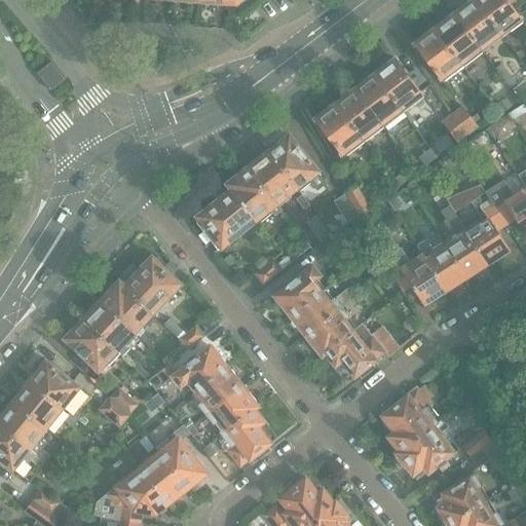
[(475,0),(473,1),(472,0),(470,0),(459,8),(461,10),(455,15),(483,53),(503,38),(475,0)]
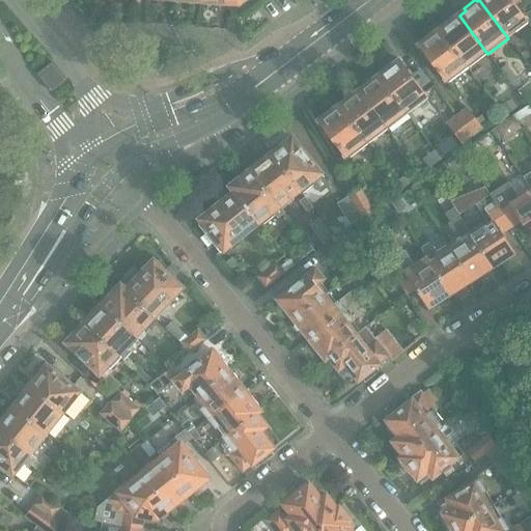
[(528,23),(523,16),(516,6),(511,0),(479,0),(508,38),(528,23)]
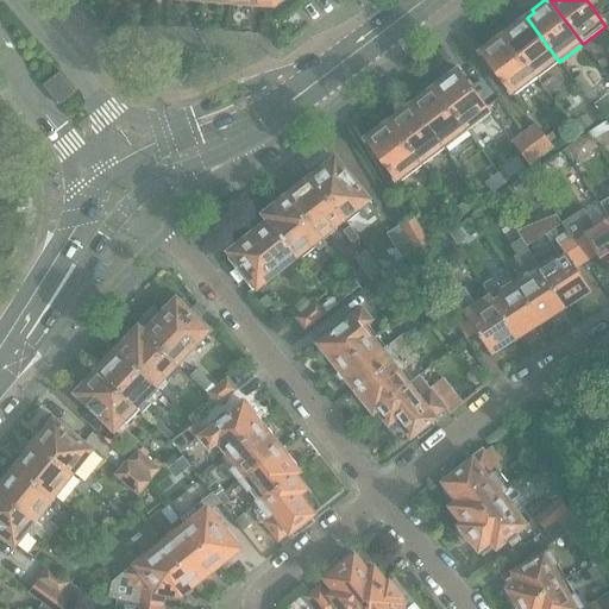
[(527,18),(525,19),(523,16),(510,26),(512,29),(504,35),(537,79),(559,62),(527,18)]
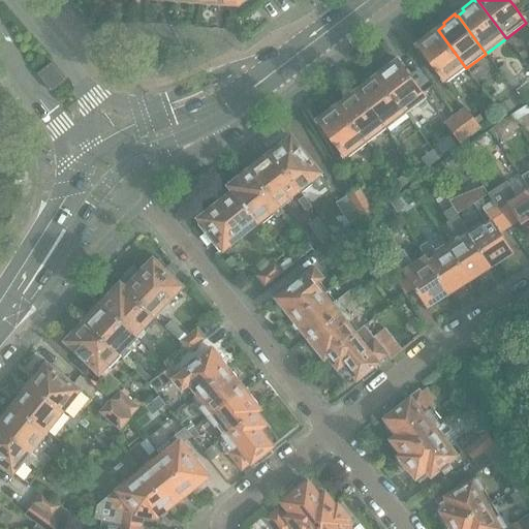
[(438,30),(436,31),(435,29),(424,38),(425,40),(417,45),(446,84),(466,68),(438,30)]
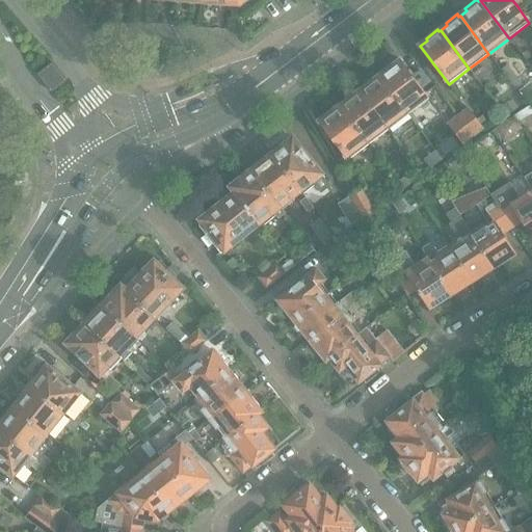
[(400,61),(398,62),(396,60),(384,69),(387,71),(379,77),(408,115),(429,99),(400,61)]
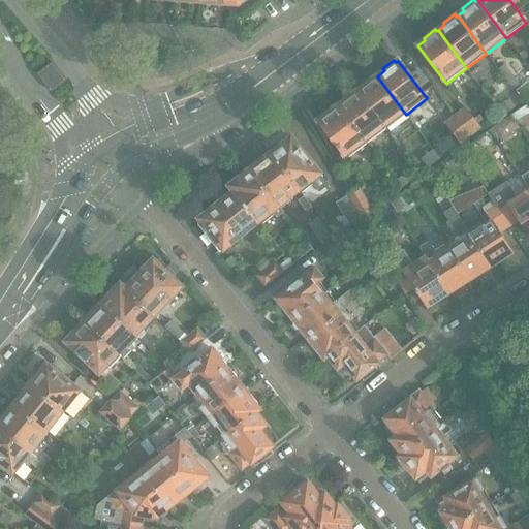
[(52,92),(66,81),(53,63),(37,74),(52,92)]
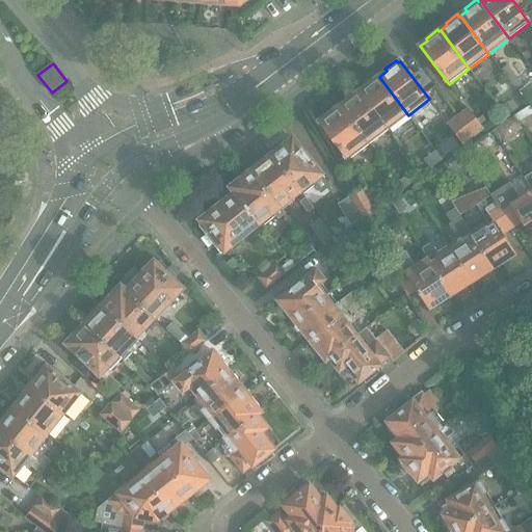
[(516,90),(523,85),(507,64),(501,70),(516,90)]
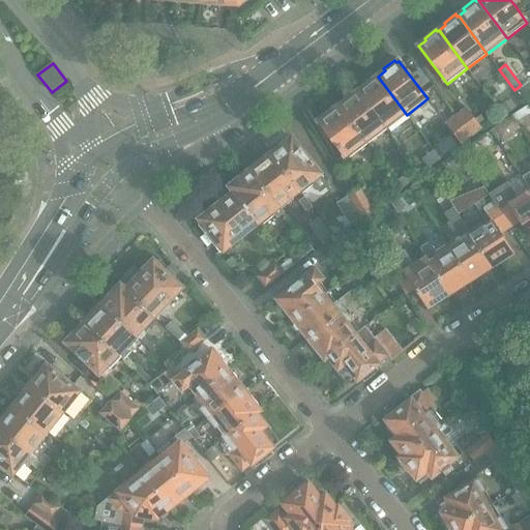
[(378,77),(377,77),(376,75),(363,84),(364,86),(358,91),(387,129),(407,115),(378,77)]
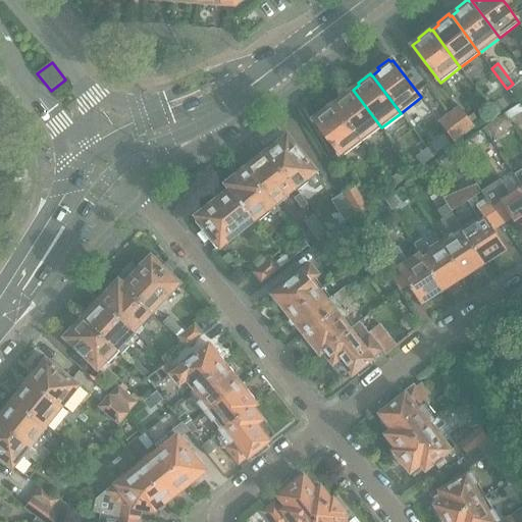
[(353,90),(352,91),(350,89),(338,98),(340,100),(333,105),(361,143),(381,127),(353,90)]
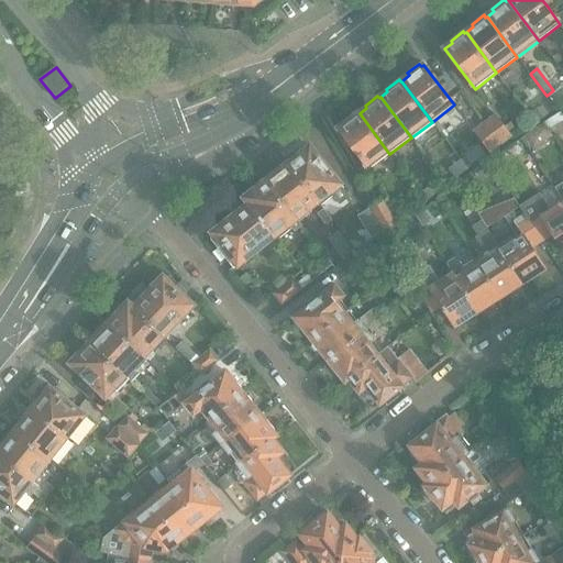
[(549,114),(555,110),(549,101),(542,106),(549,114)]
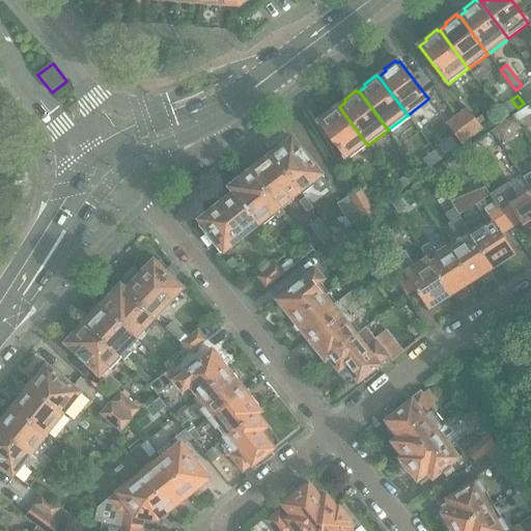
[(499,109),(505,117),(511,112),(506,104),(499,109)]
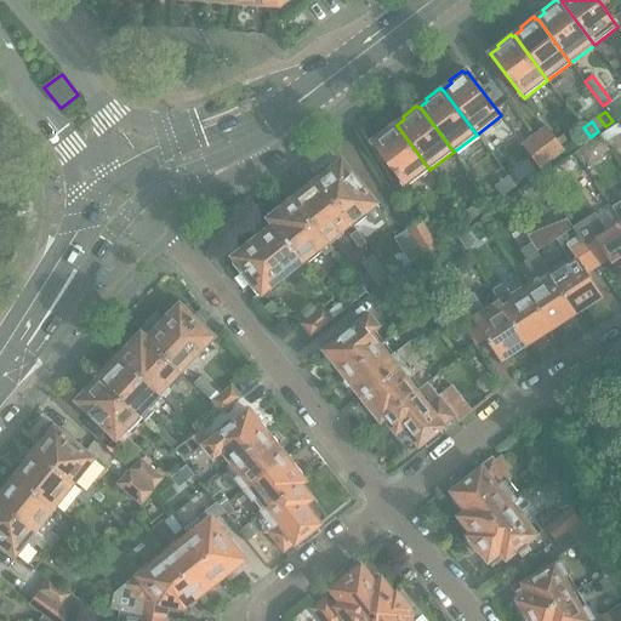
[(397,125),(396,125),(393,123),(380,134),(381,136),(372,142),(406,187),(429,170),(397,125)]
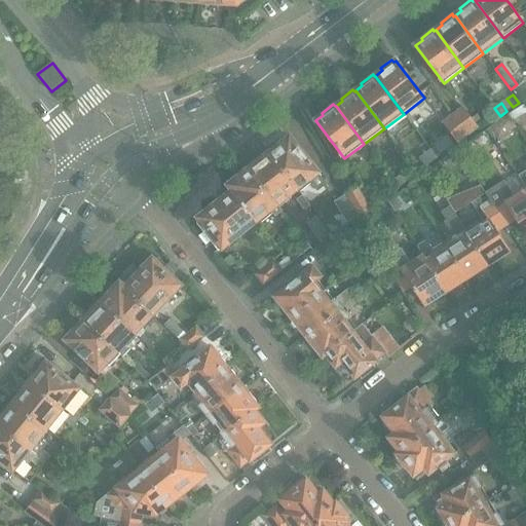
[(513,122),(525,114),(522,107),(508,116),(513,122)]
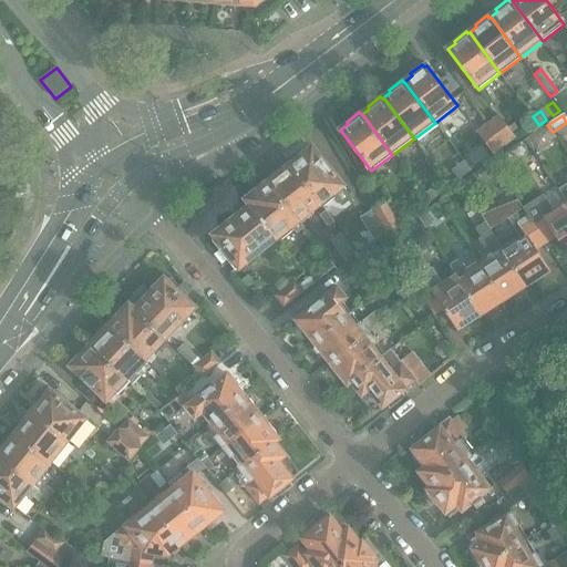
[(514,123),(507,127),(498,116),(487,125),(504,146),(515,138),(523,134),(514,123)]
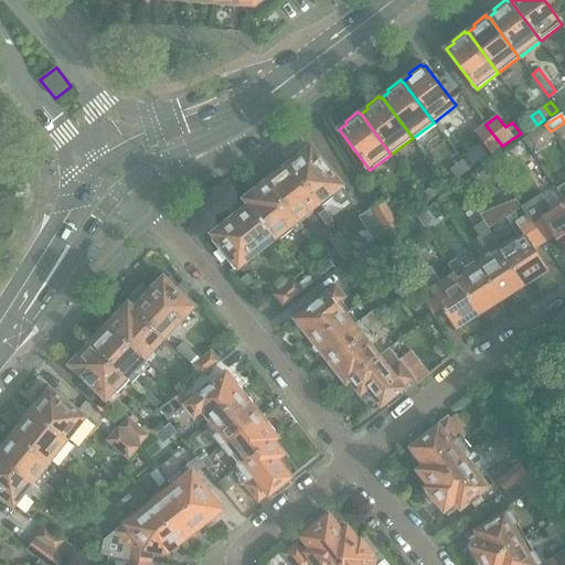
[(491,155),(502,146),(486,125),(476,134),(491,155)]
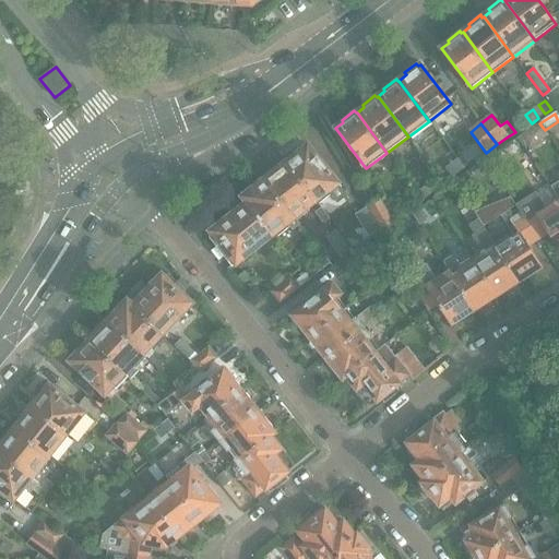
[(545,130),(539,123),(521,135),(527,146),(547,134),(545,130)]
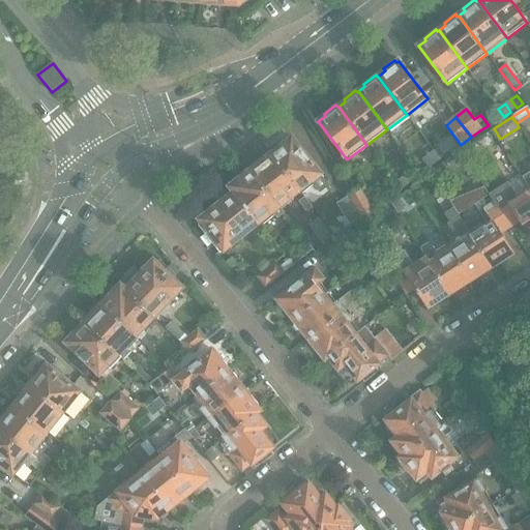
[(322,152),(311,162),(292,138),(284,144),(283,143),(282,144),(277,144),(271,149),(270,153),(270,154),(299,190),(311,181),(319,193),(337,178),(322,152)]
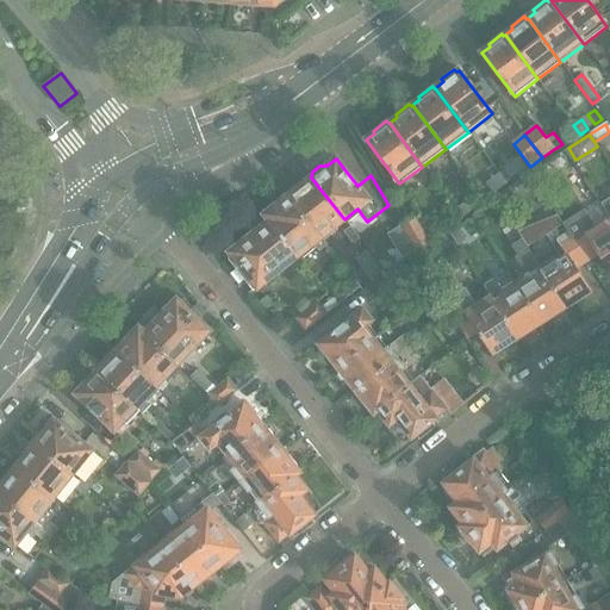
[(542,166),(531,173),(539,184),(549,176),(542,166)]
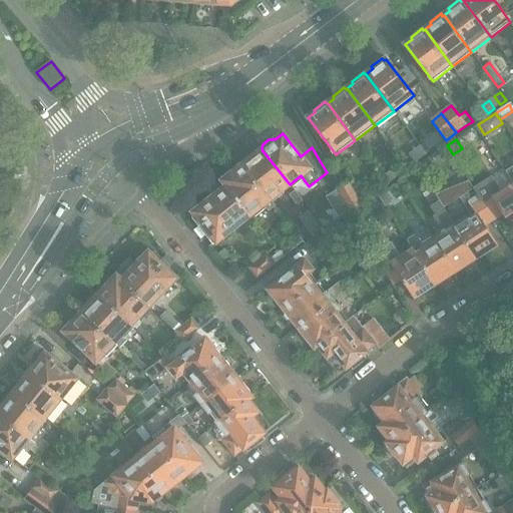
[(270,199),(290,184),(262,149),(254,155),(253,154),(253,155),(249,154),(242,159),(242,162),(241,163),(242,164),(270,199)]
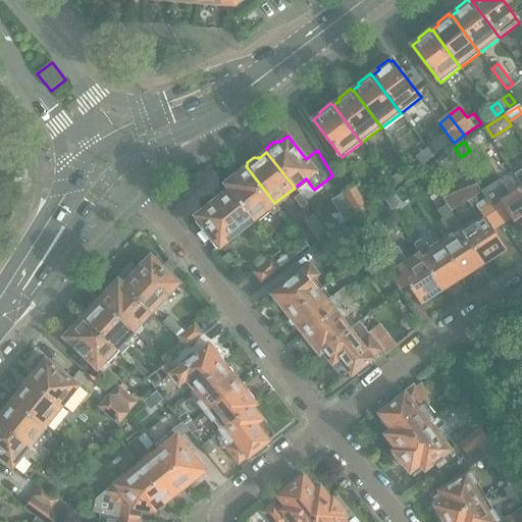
[(396,187),(415,171),(403,155),(400,158),(406,164),(389,178),(396,187)]
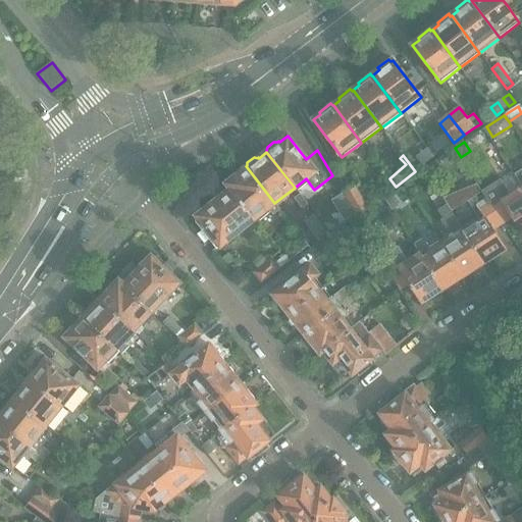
[(427,175),(435,170),(432,164),(424,170),(427,175)]
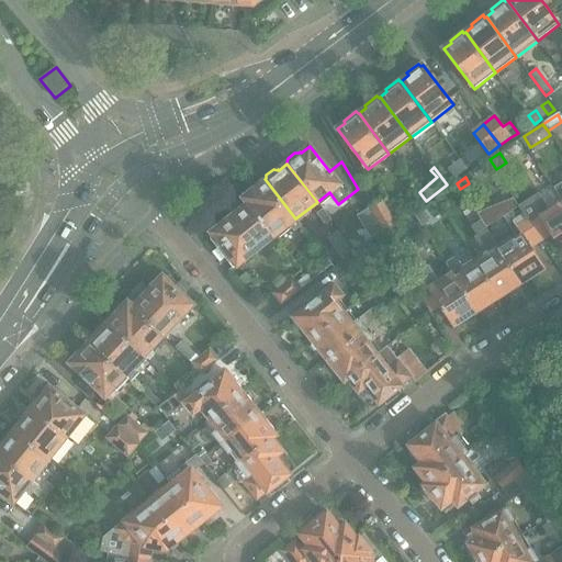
[(301,226),(295,218),(266,180),(257,187),(256,187),(250,186),(244,192),(245,195),(243,197),(244,198),(243,198),(273,237),(288,225),(293,232),(301,226)]
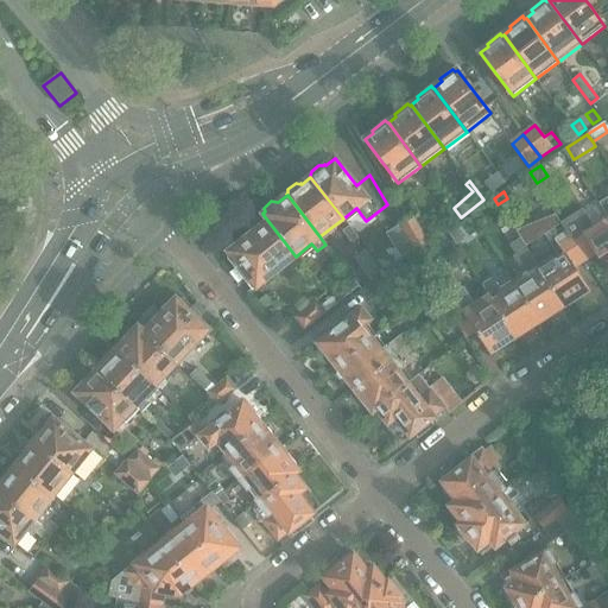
[(607,219),(594,228),(582,209),(562,222),(587,261),(597,254),(607,271),(607,219)]
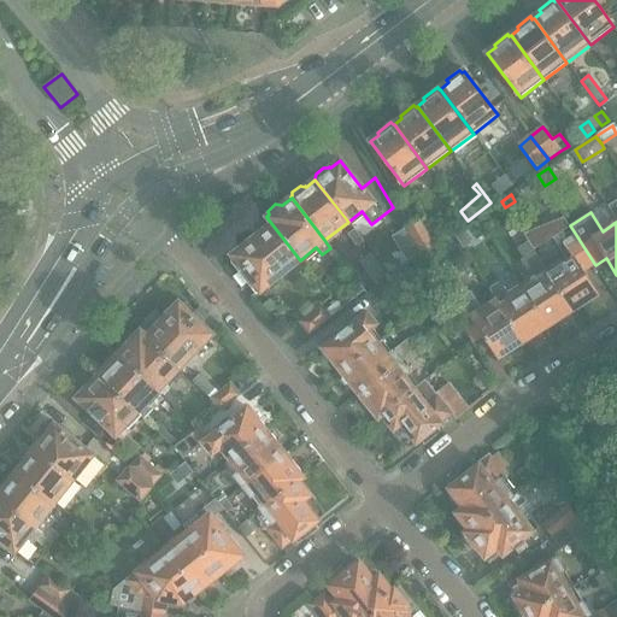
[(256,295),(300,260),(266,217),(248,233),(253,239),(233,256),(231,263),(256,295)]
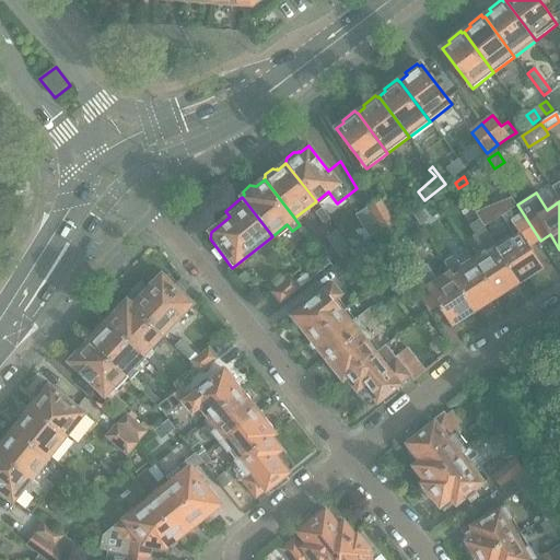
[(518,281),(541,267),(529,247),(540,241),(517,205),(515,205),(512,198),(475,212),(482,225),(483,226),(501,216),(512,232),(494,244),(518,281)]
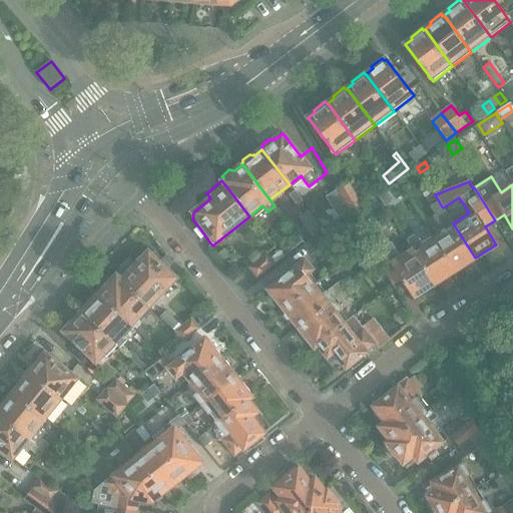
[(352,209),(361,204),(350,183),(339,189),(352,209)]
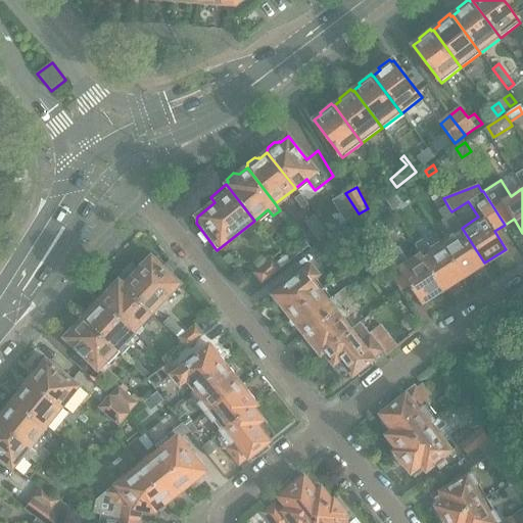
[(307,204),(306,203),(298,192),(294,196),(295,197),(294,198),(306,216),(311,211),(305,205),(307,204)]
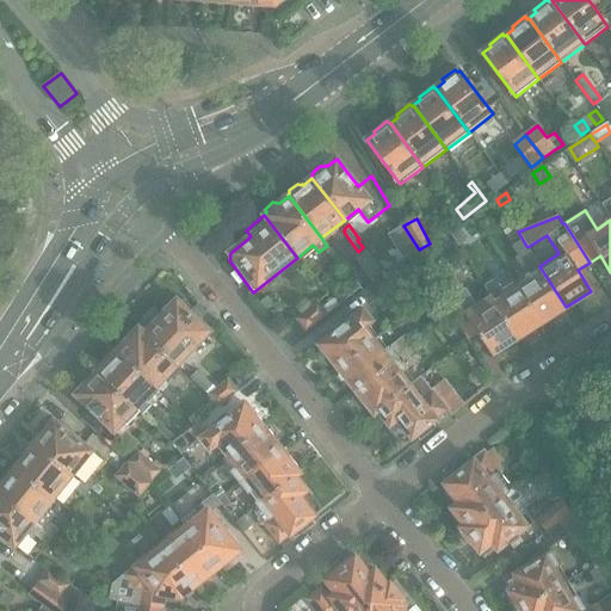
[(403,260),(419,250),(403,226),(389,235),(403,260)]
